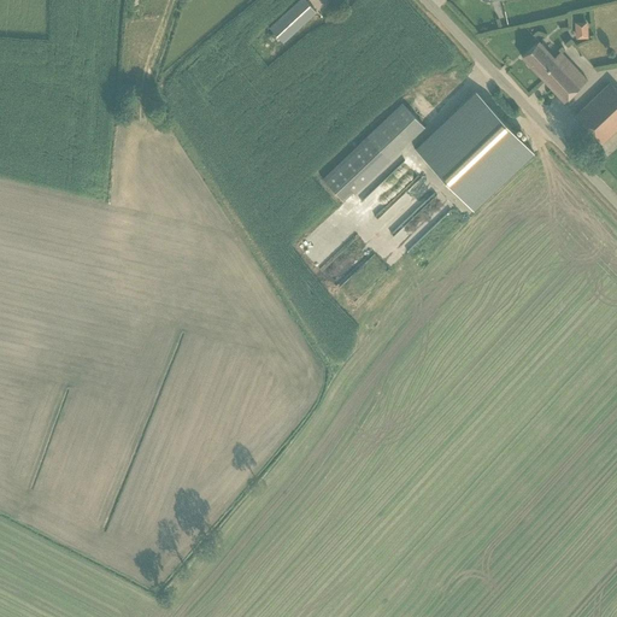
[(297,0),(268,28),(282,43),(315,12),(303,0),(297,0)]
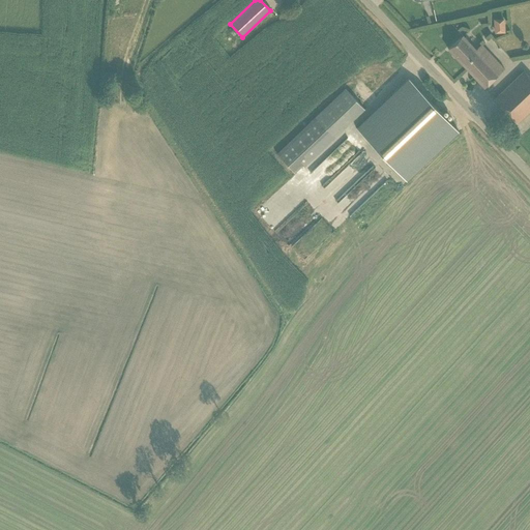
[(493,11),(494,33),(504,33),(503,11),(493,11)]
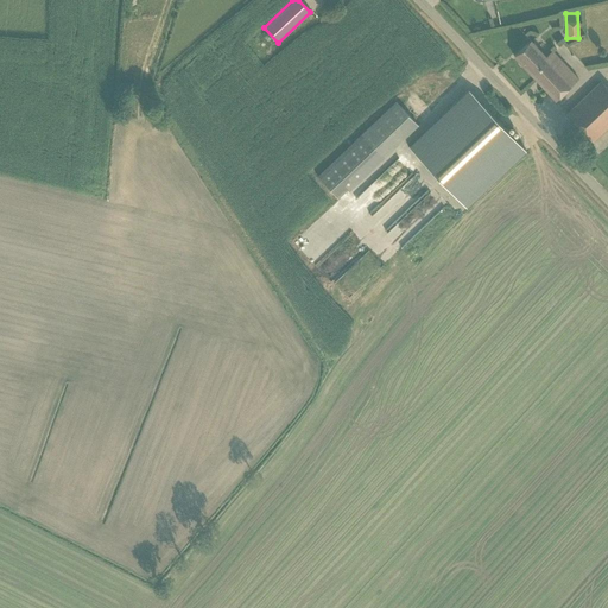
[(513,56),(555,101),(578,78),(552,51),(545,57),(530,40),(513,56)]
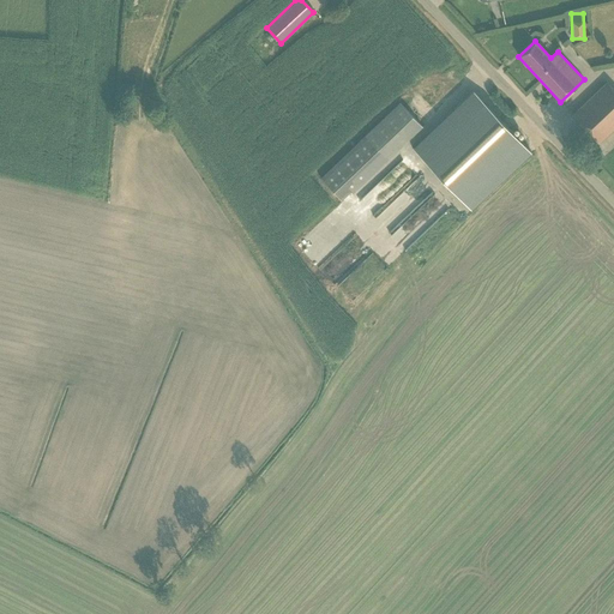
[(613,90),(607,83),(572,115),(597,142),(613,125),(613,90)]
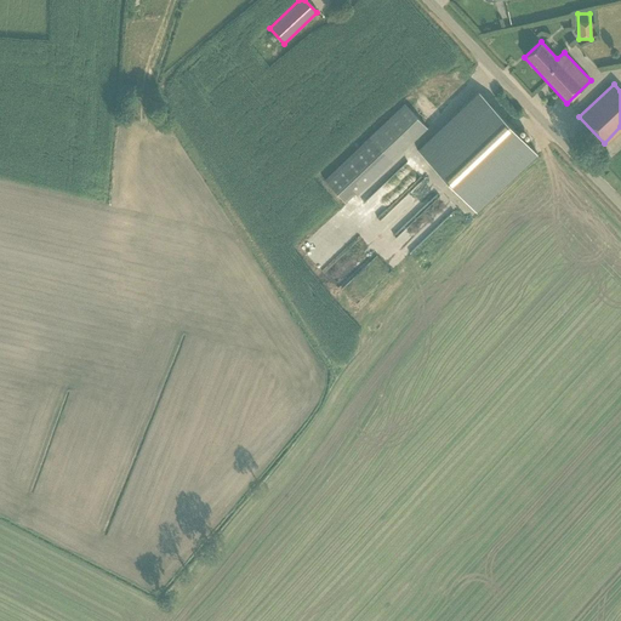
[(536,154),(478,92),(417,149),(476,211),(536,154)]
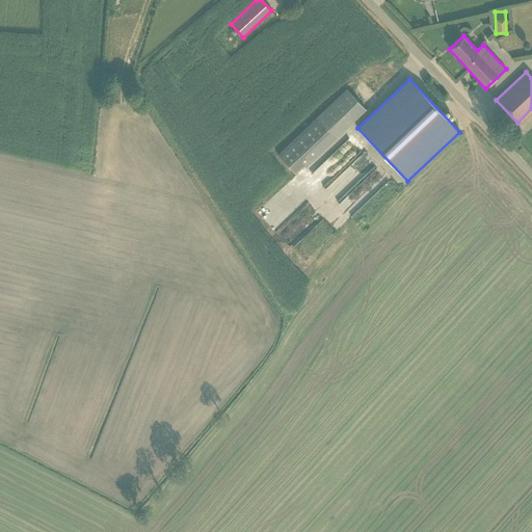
[(346,88),(277,155),(294,173),(302,164),(304,166),(366,109),(346,88)]
